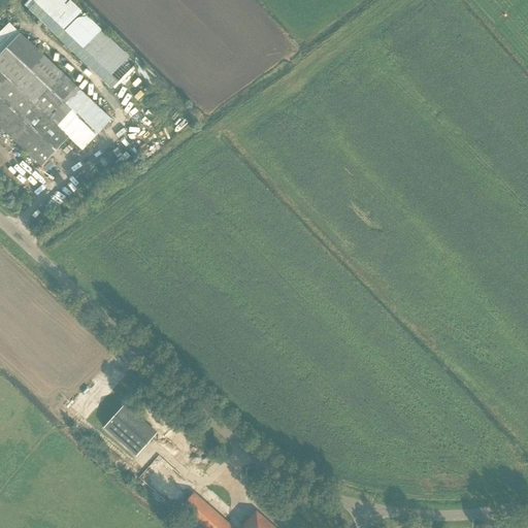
[(138,64),(68,0),(30,0),(29,2),(118,86),(138,64)]
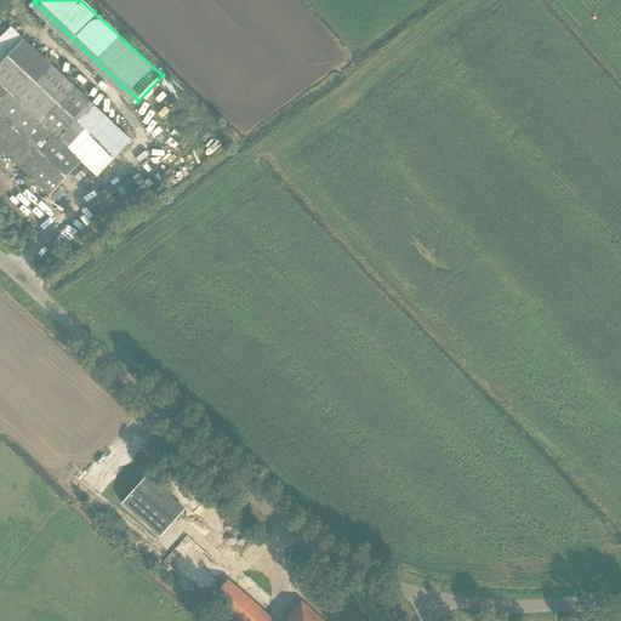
[(130,142),(23,41),(0,66),(0,151),(24,175),(1,200),(22,221),(46,195),(49,197),(80,163),(96,177),(130,142)]
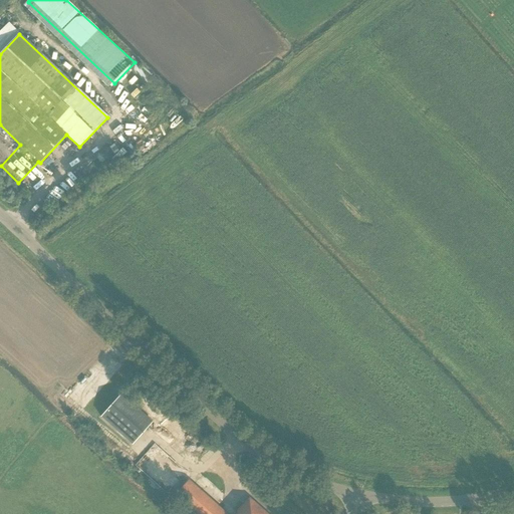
[(130,86),(138,79),(132,73),(124,80),(130,86)]
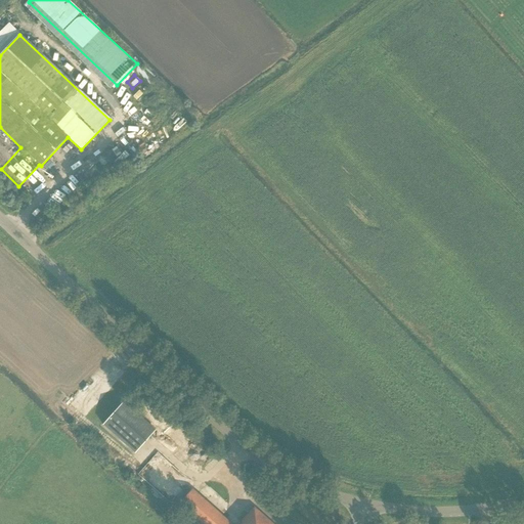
[(87,90),(91,86),(79,76),(75,81),(87,90)]
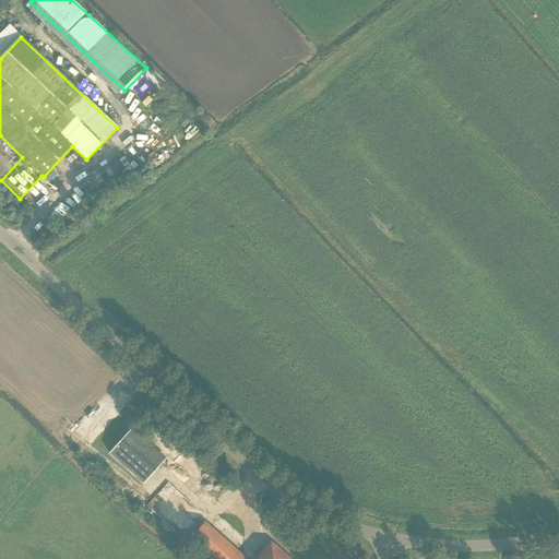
[(126,104),(131,95),(123,91),(118,99),(126,104)]
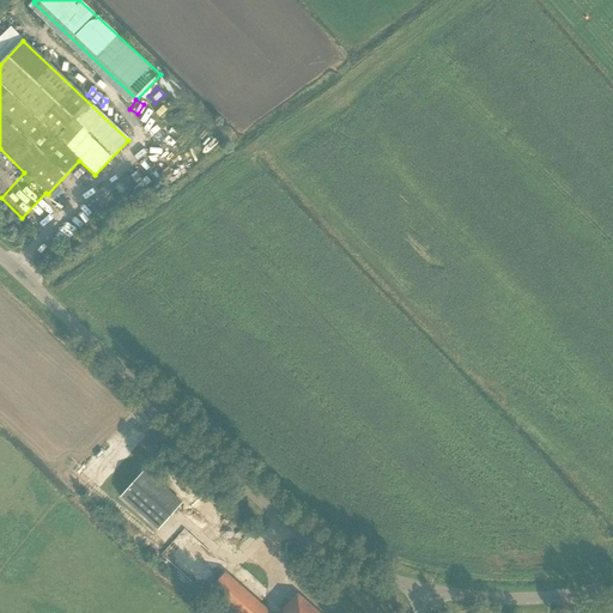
[(14,178),(19,174),(11,167),(7,173),(14,178)]
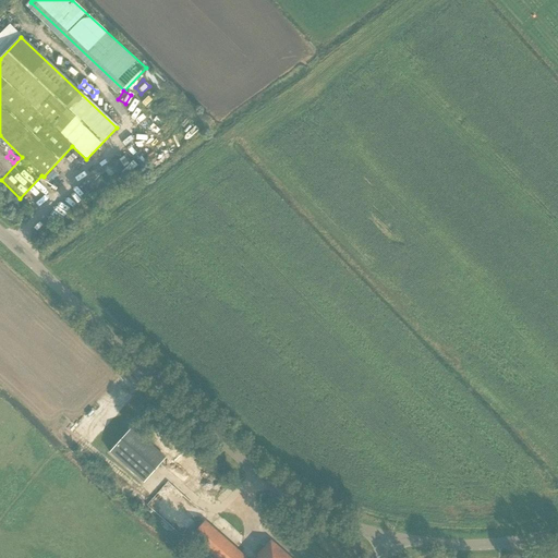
[(65,161),(72,171),(77,167),(70,157),(65,161)]
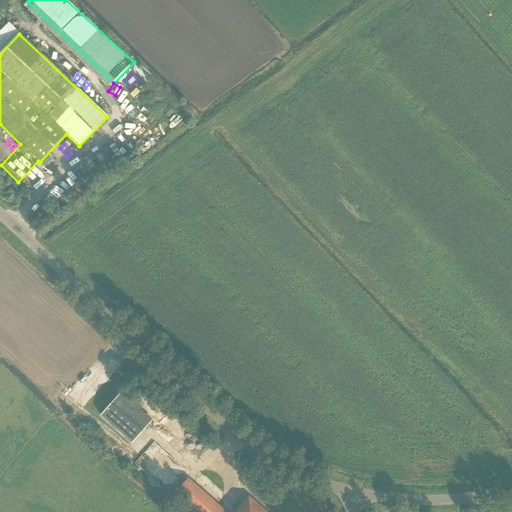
[(53,160),(62,165),(65,159),(56,154),(53,160)]
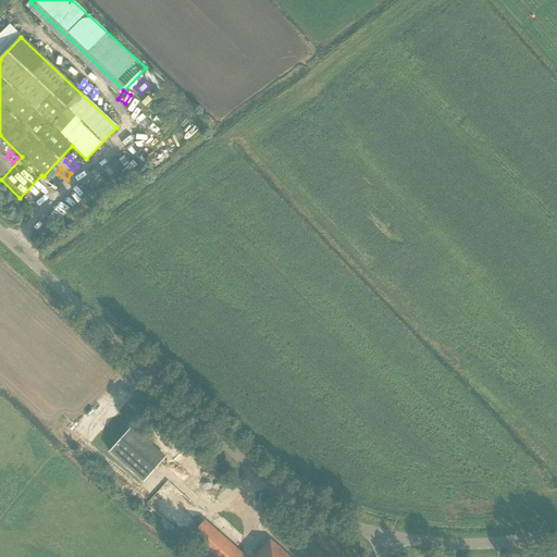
[(57,183),(60,176),(52,173),(49,178),(57,183)]
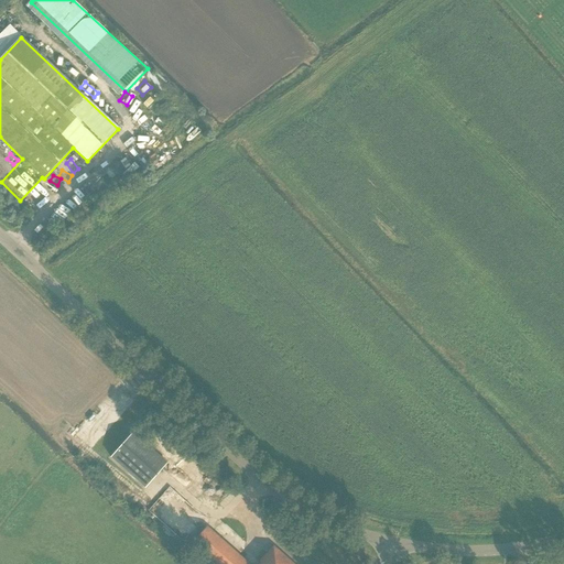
[(166,464),(133,435),(111,459),(144,489),(166,464)]
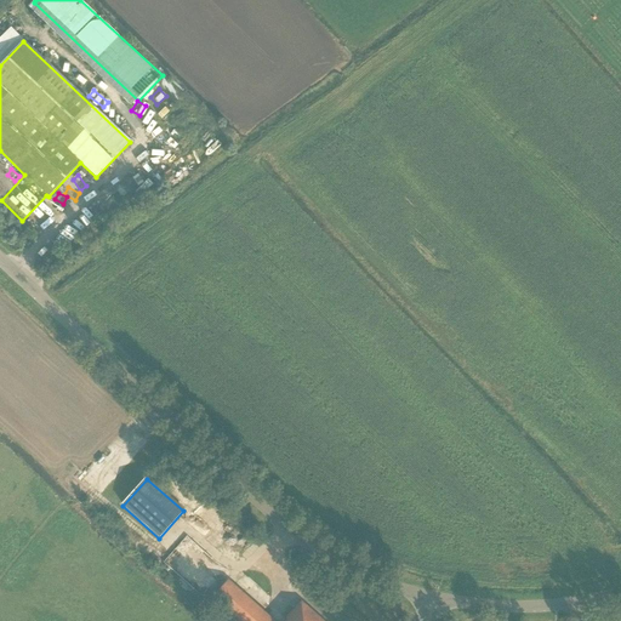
[(209,527),(214,520),(200,510),(195,516),(209,527)]
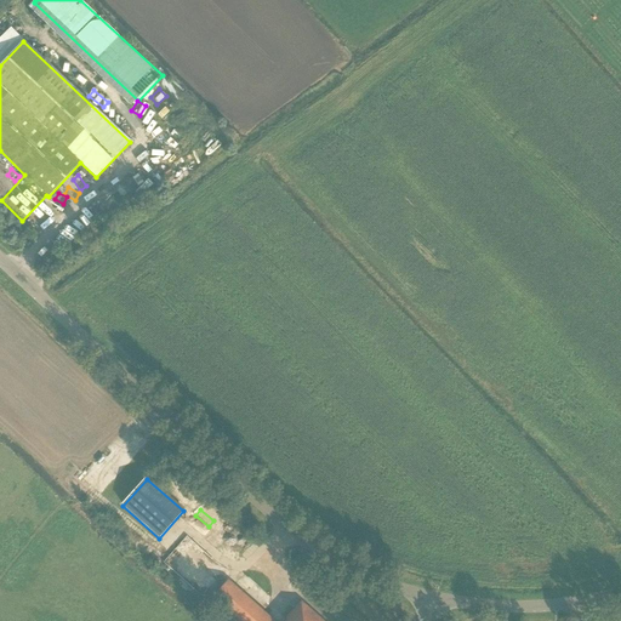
[(209,525),(214,533),(226,524),(221,517),(209,525)]
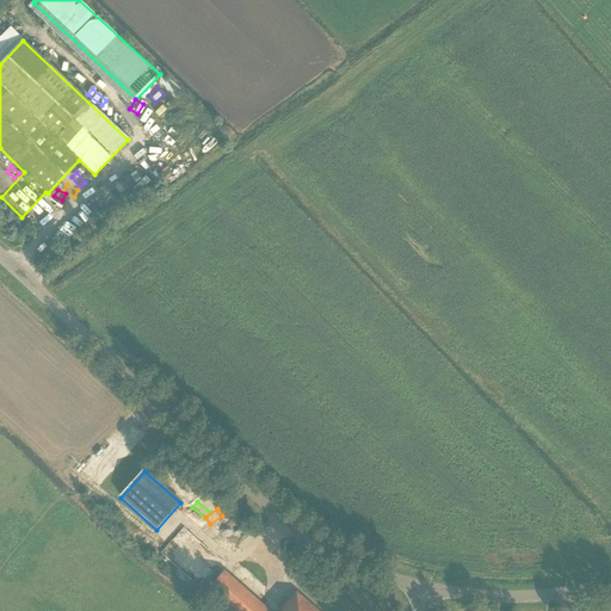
[(269,610),(224,572),(207,591),(224,606),(220,610),(316,610),(296,593),(282,610),(283,610),(282,610),(269,610)]
